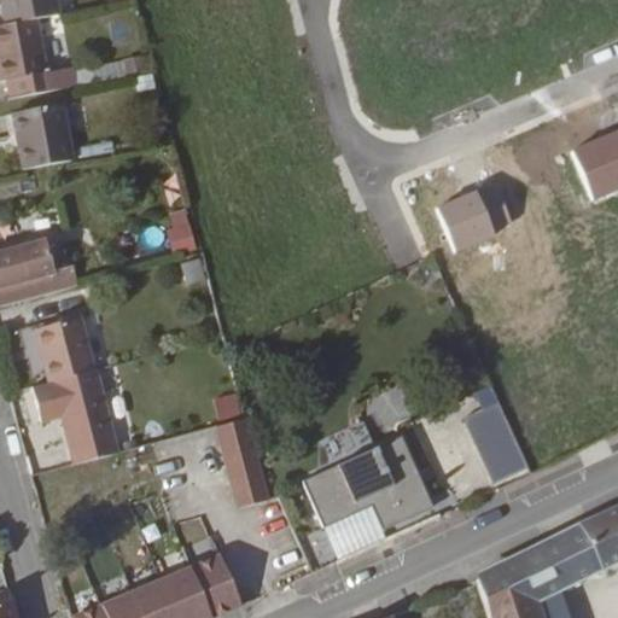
[(0,0),(0,9),(1,17),(33,13),(56,9),(53,0),(0,0)]
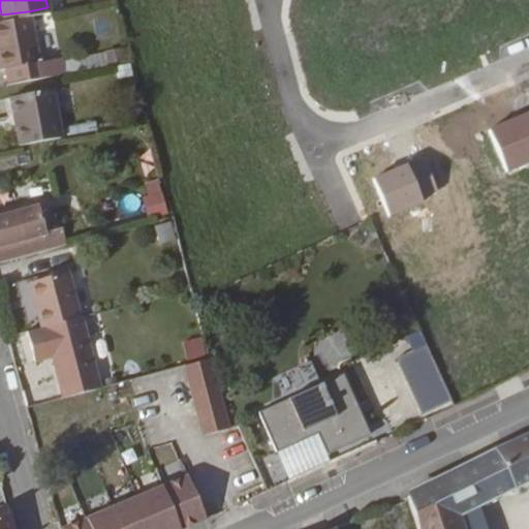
[(3,80),(58,71),(55,54),(34,56),(28,11),(1,14),(0,14),(0,61),(1,61),(3,80)]
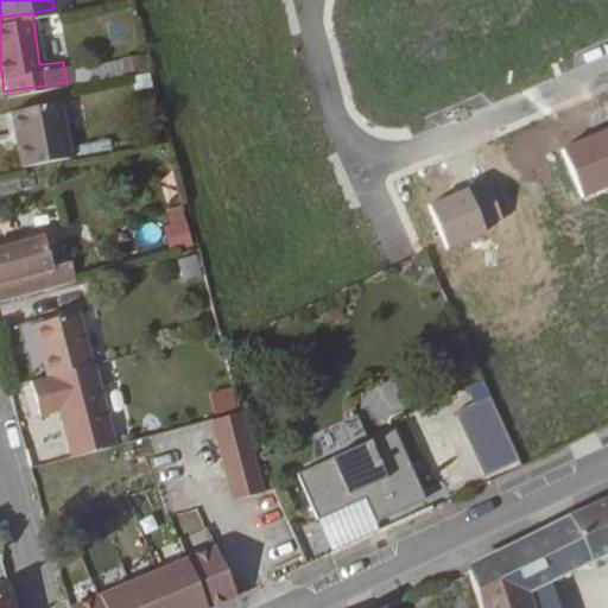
[(20,164),(68,156),(59,100),(12,108),(20,164)]
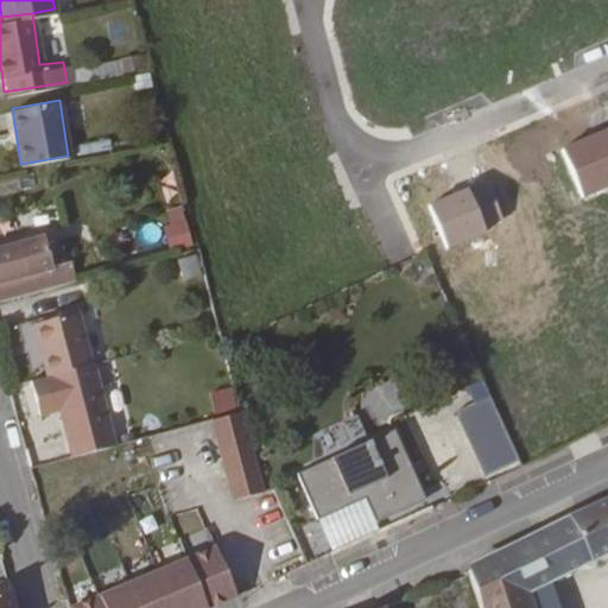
[(165,211),(173,249),(192,246),(185,207),(165,211)]
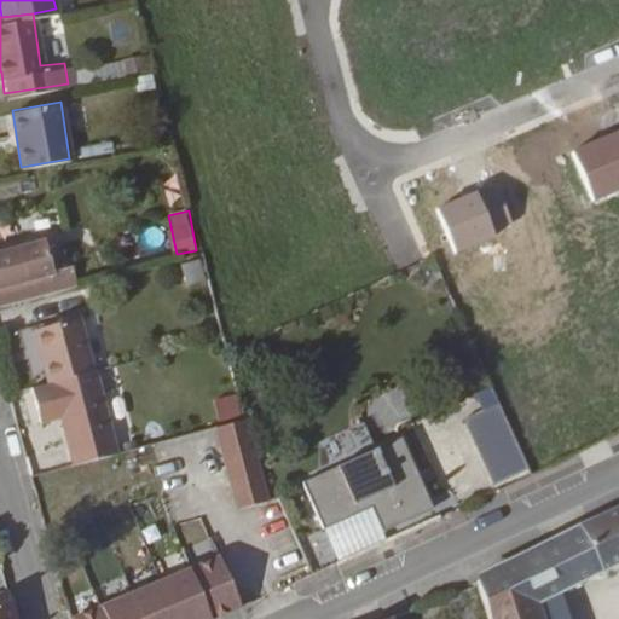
[(21,296),(73,284),(69,268),(46,276),(40,238),(0,248),(0,287),(17,282),(21,296)]
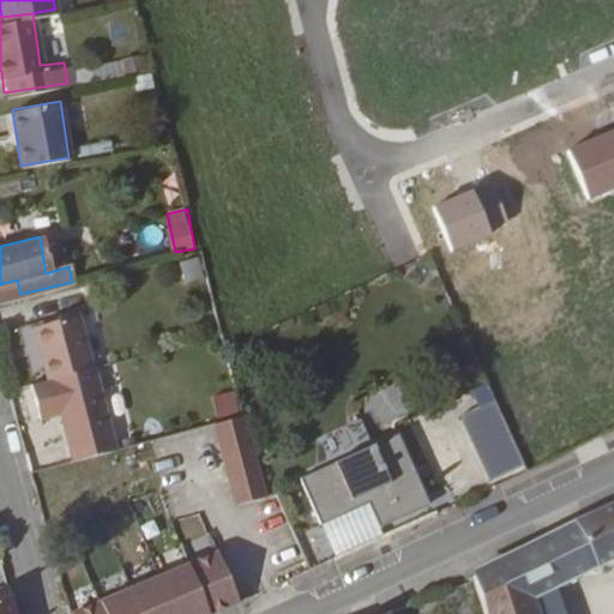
[(199,257),(180,264),(187,284),(208,277),(199,257)]
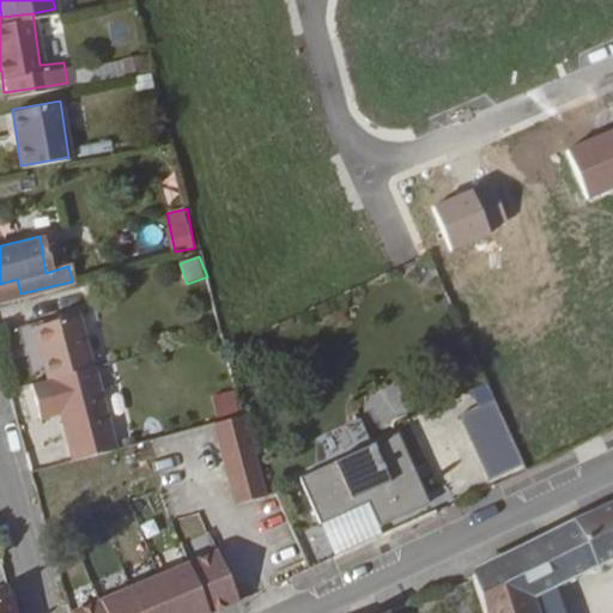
[(0,297),(20,293),(17,279),(0,284),(0,297)]
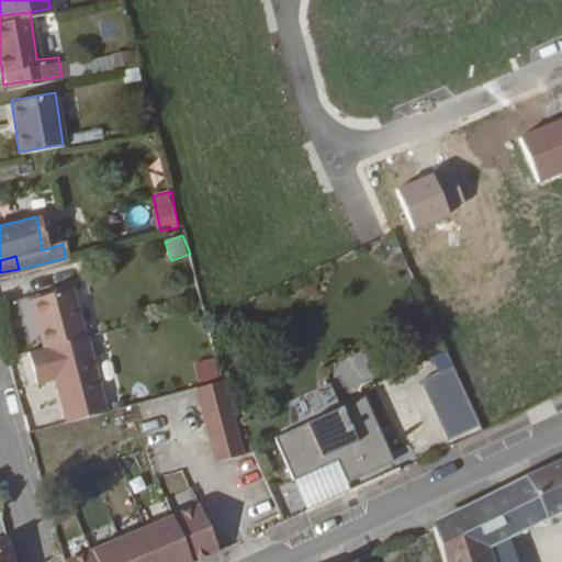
[(66,418),(105,407),(80,305),(94,302),(91,282),(33,295),(44,343),(26,347),(34,378),(55,374),(66,418)]
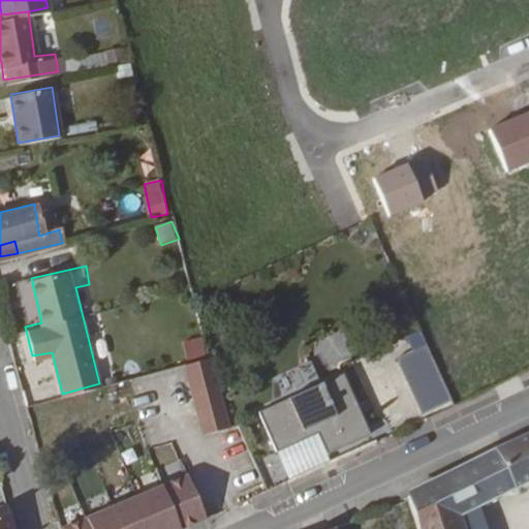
[(19,282),(22,305),(35,303),(32,280),(19,282)]
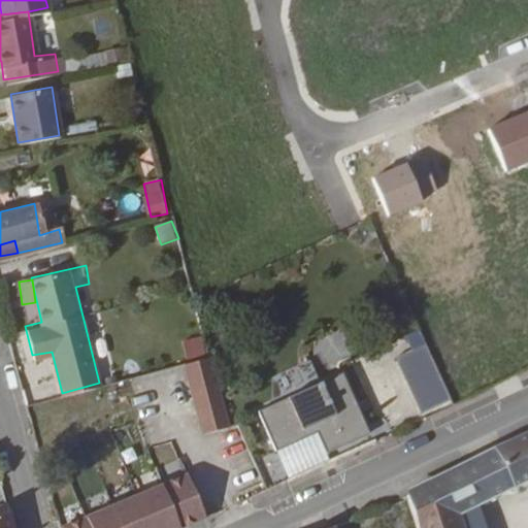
[(184,340),(187,359),(207,356),(204,337),(184,340)]
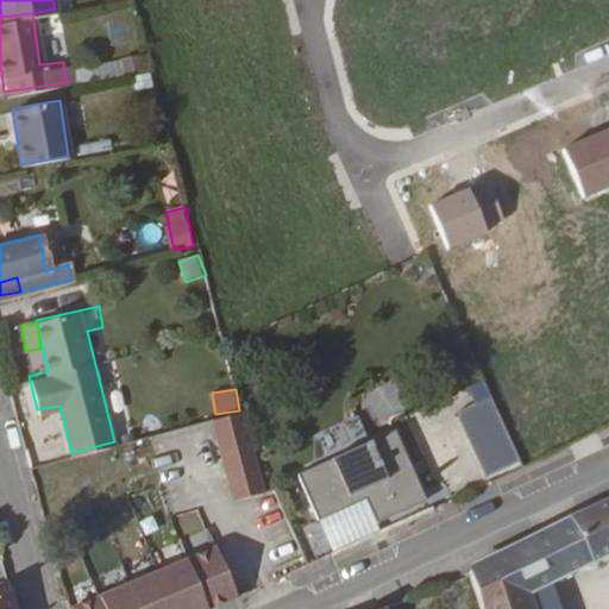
[(485,475),(520,459),(491,394),(457,408),(485,475)]
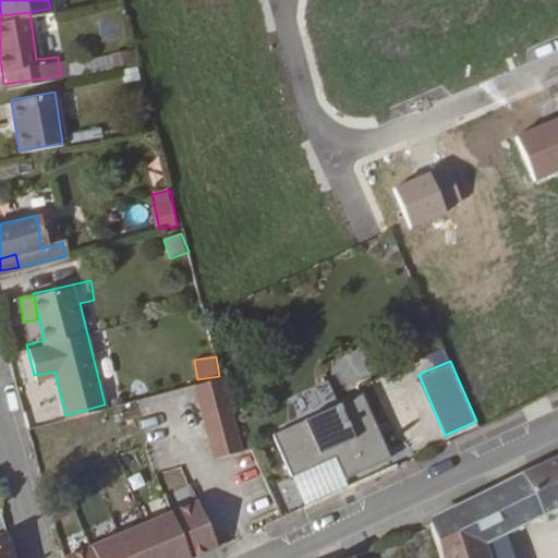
[(241,450),(223,376),(197,383),(215,457),(241,450)]
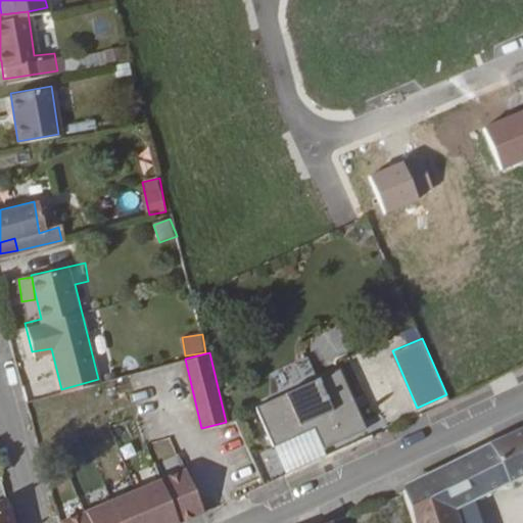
[(255,406),(272,445),(313,428),(323,449),(361,432),(357,423),(362,420),(339,369),(255,406)]
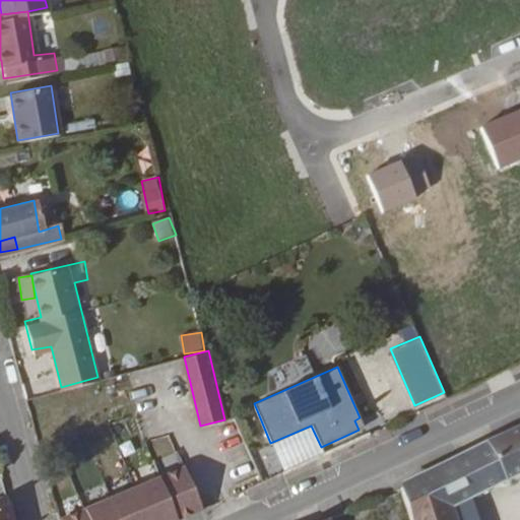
[(408,519),(475,519),(468,500),(519,474),(519,427),(428,472),(429,476),(399,491),(408,519)]
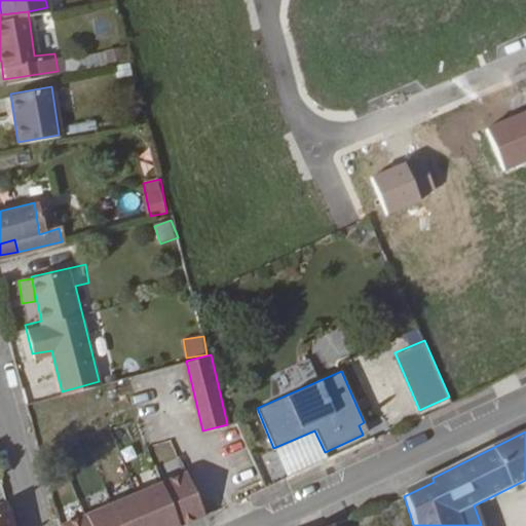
[(175,525),(200,516),(182,473),(54,525),(175,525)]
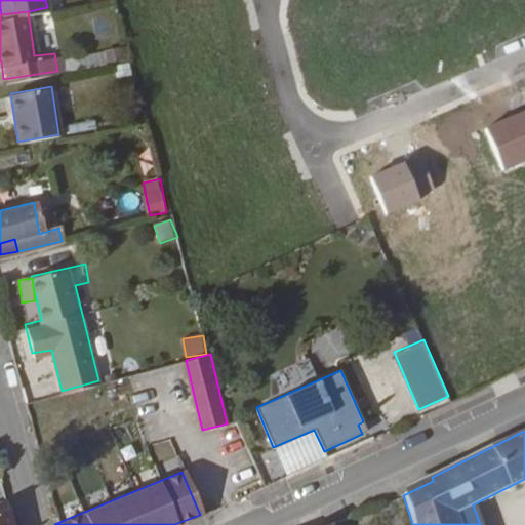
[(8,524),(3,507),(0,507),(0,524),(8,524)]
